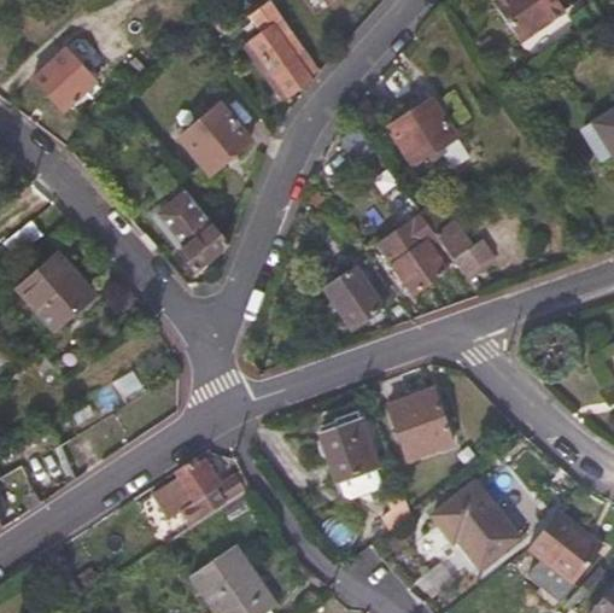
[(307,51),(272,0),(267,0),(252,12),(262,28),(261,30),(250,38),(288,97),(314,80),(299,57),(307,51)]
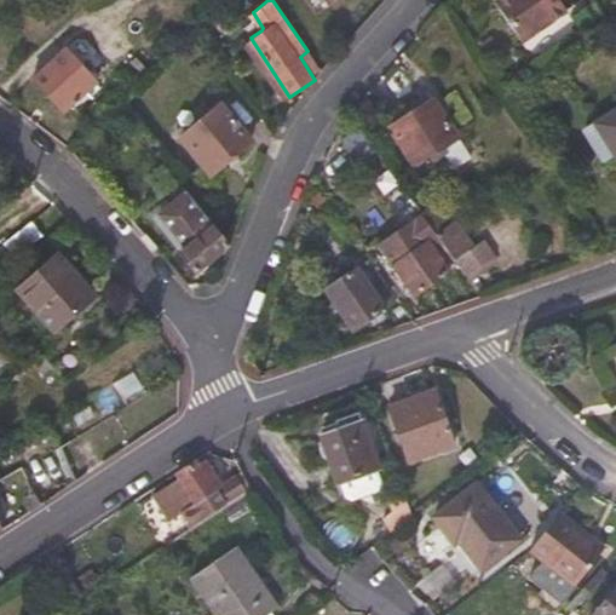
[(570,6),(565,0),(502,0),(525,35),(570,6)]
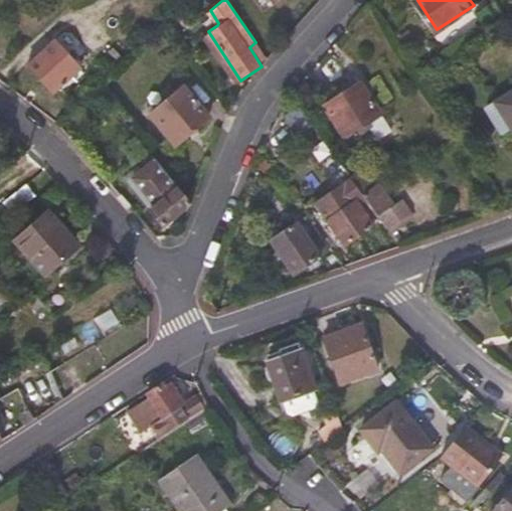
[(83,71),(55,41),(29,64),(53,93),(69,77),(72,77),(74,80),(83,71)]
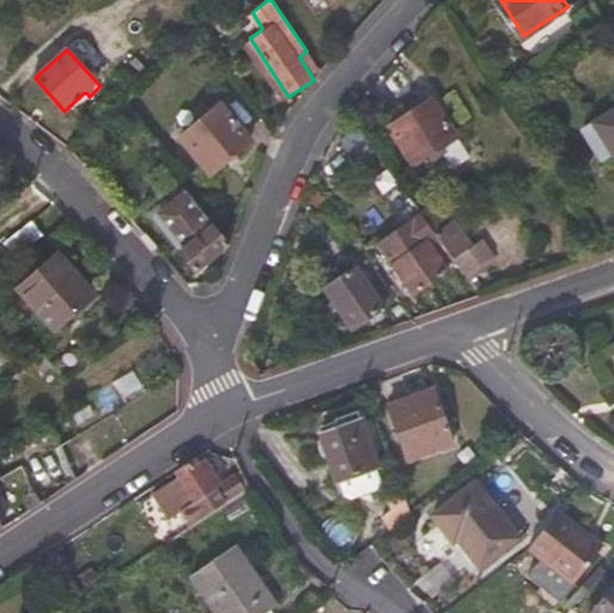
[(424,170),(443,157),(450,170),(468,158),(431,101),(407,118),(401,105),(379,120),(410,167),(419,162),(424,170)]
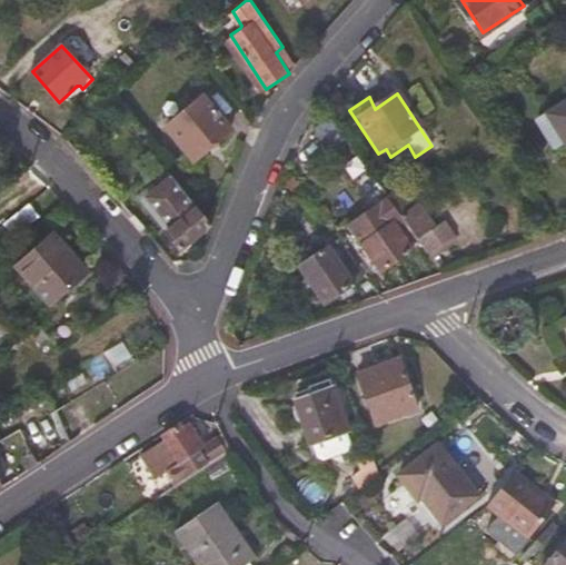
[(195,160),(231,129),(204,96),(167,127),(195,160)]
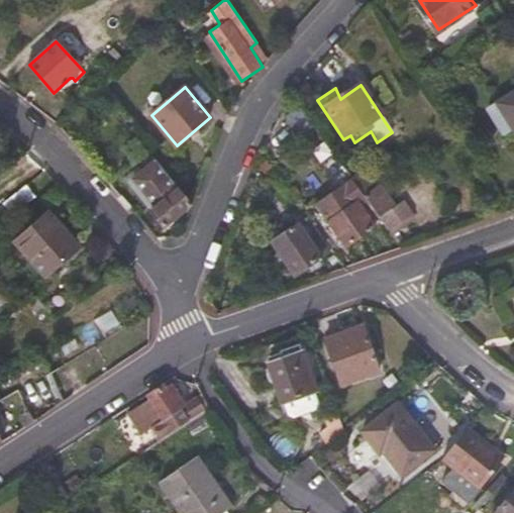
[(513,91),(494,104),(513,135),(513,91)]
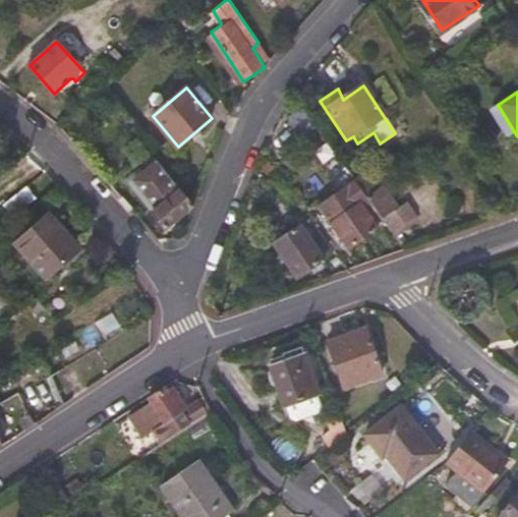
[(300,139),(315,128),(300,108),(286,119),(300,139)]
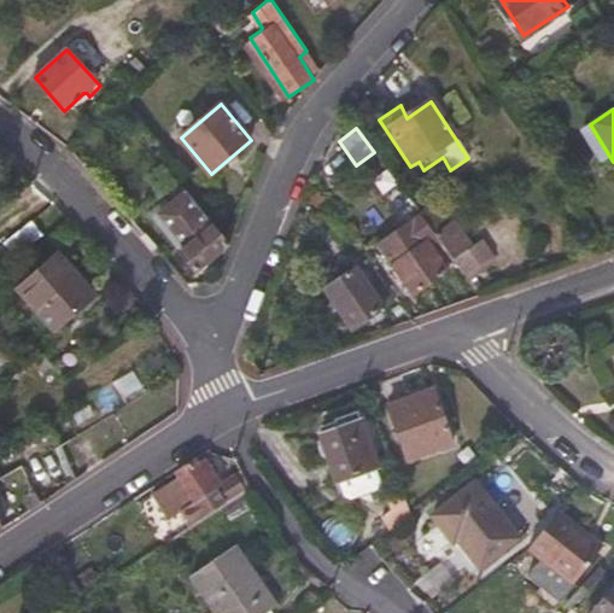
[(231,244),(187,191),(159,214),(185,246),(179,252),(197,273),(231,244)]
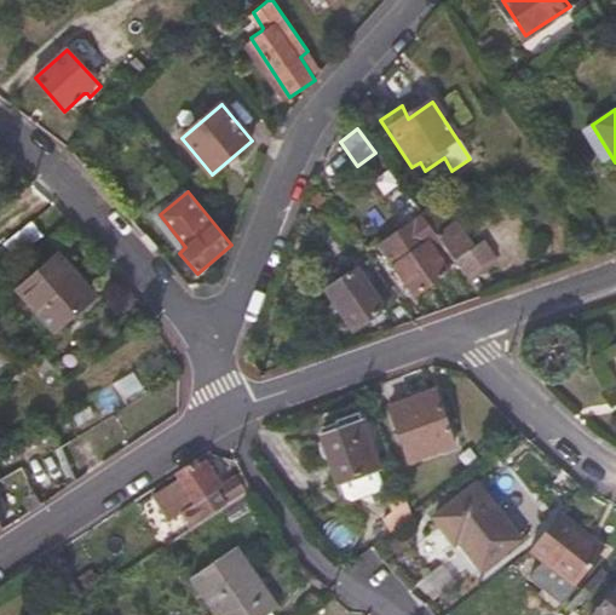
[(473,248),(455,224),(448,229),(435,208),(422,217),(437,239),(468,281),(498,259),(485,240),(473,248)]
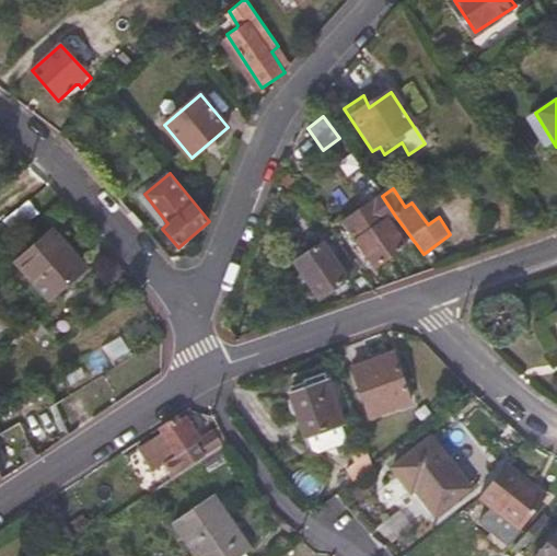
[(395,216),(382,196),(370,206),(382,223),(360,238),(356,232),(345,239),(352,250),(358,246),(362,251),(374,269),(405,247),(387,220),(395,216)]
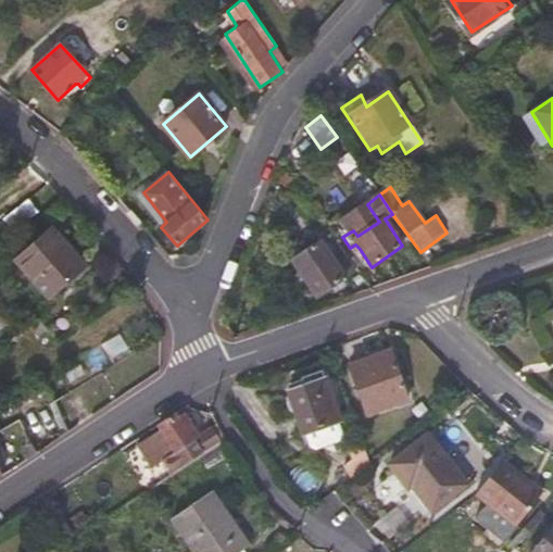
[(50,298),(86,265),(53,228),(16,260),(50,298)]
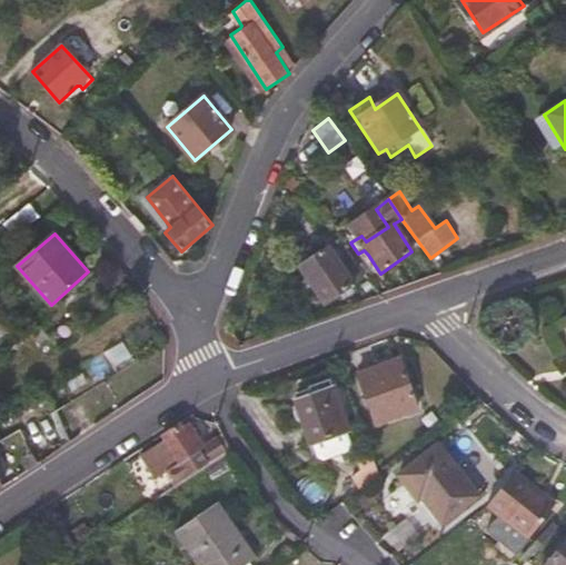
[(364,275),(348,253),(337,260),(328,247),(298,269),(321,306),(354,284),(353,281),(364,275)]
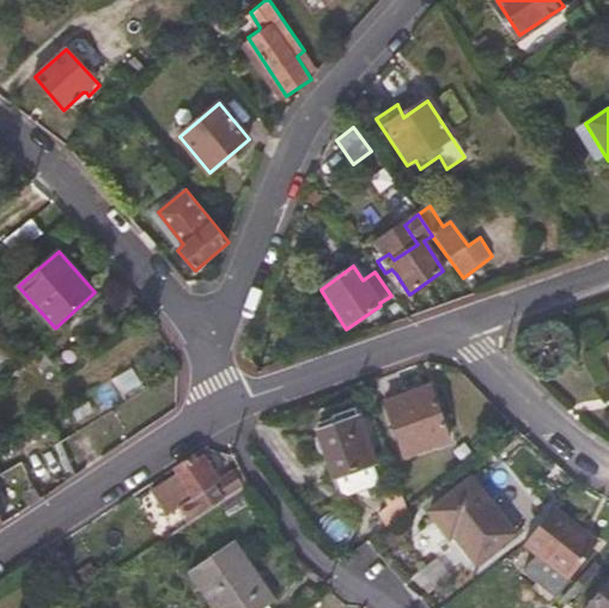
[(448,442),(430,388),(383,403),(402,458),(448,442)]
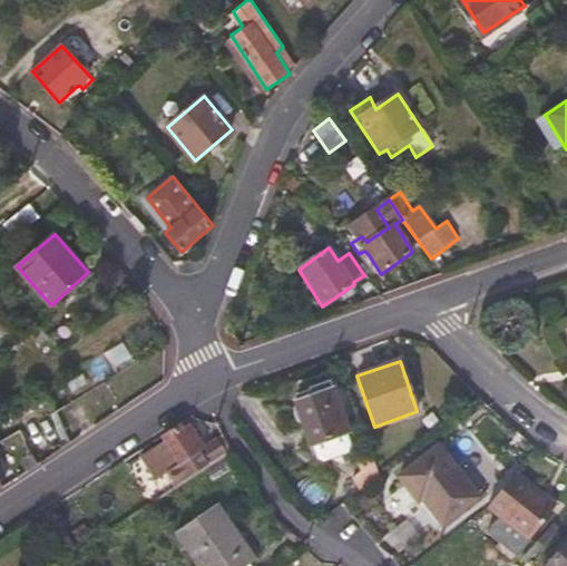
[(89,408),(116,389),(107,376),(80,396),(89,408)]
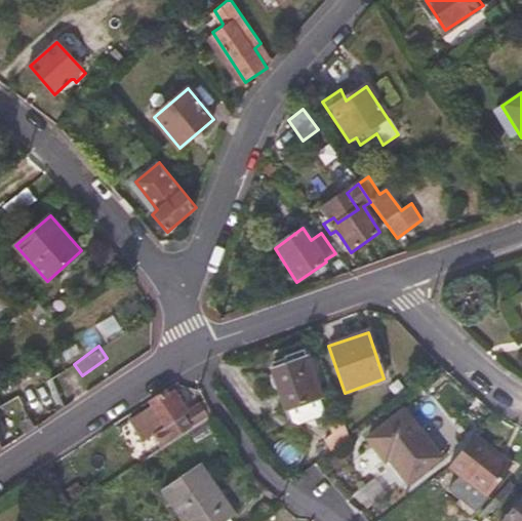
[(321,398),(307,357),(271,370),(285,411),(321,398)]
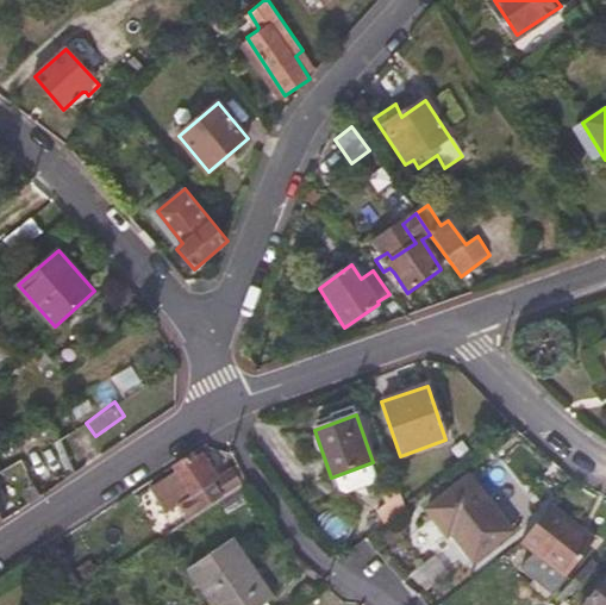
[(189,521),(242,486),(233,473),(218,482),(199,450),(173,467),(193,499),(181,506),(189,521)]
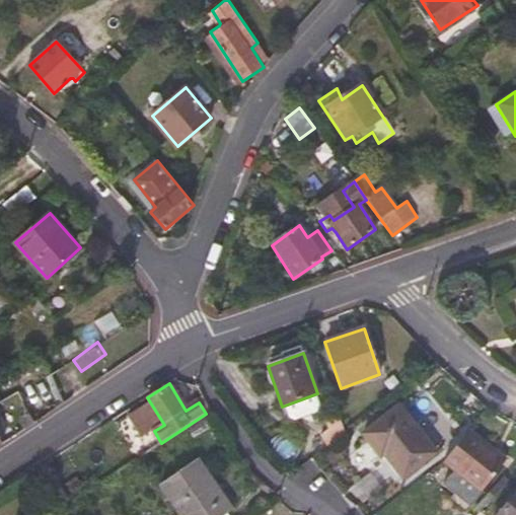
[(401,476),(434,451),(397,407),(362,435),(379,455),(383,453),(401,476)]
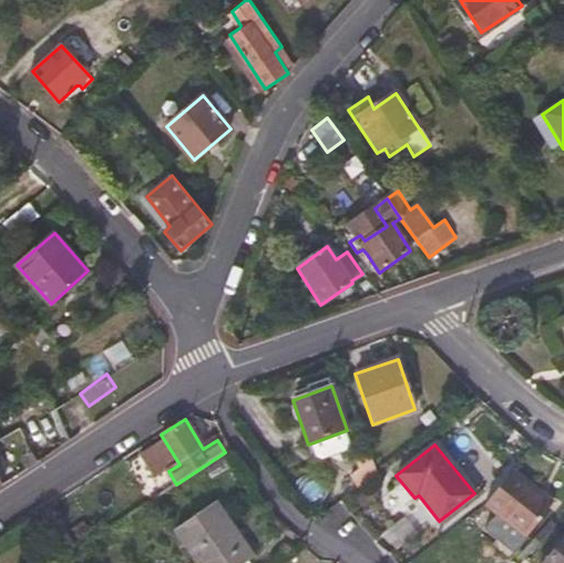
[(358,488),(377,473),(368,451),(355,456),(359,469),(349,476),(358,488)]
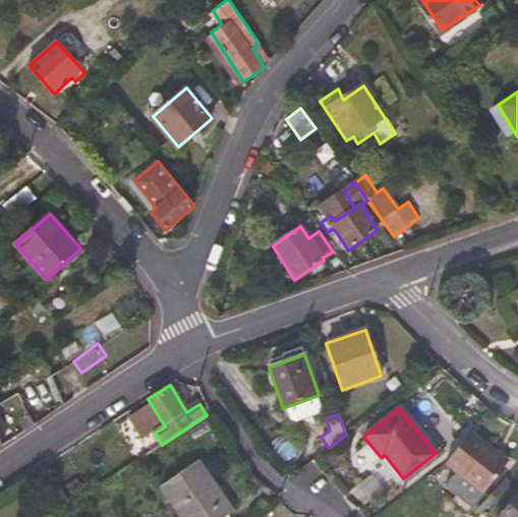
[(26,429),(37,422),(33,417),(24,423),(26,429)]
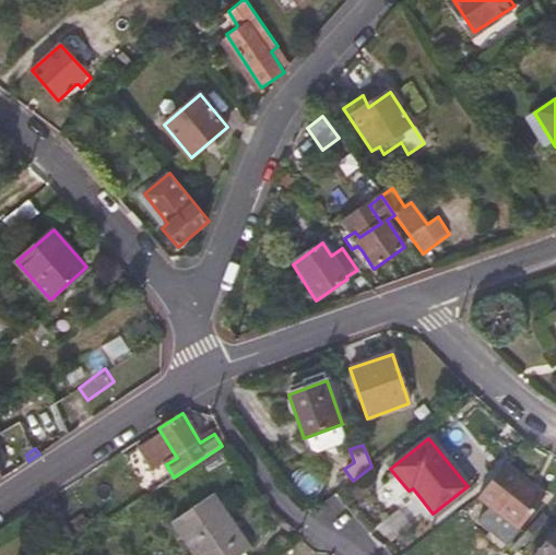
[(545,496),(505,463),(476,497),(517,530),(545,496)]
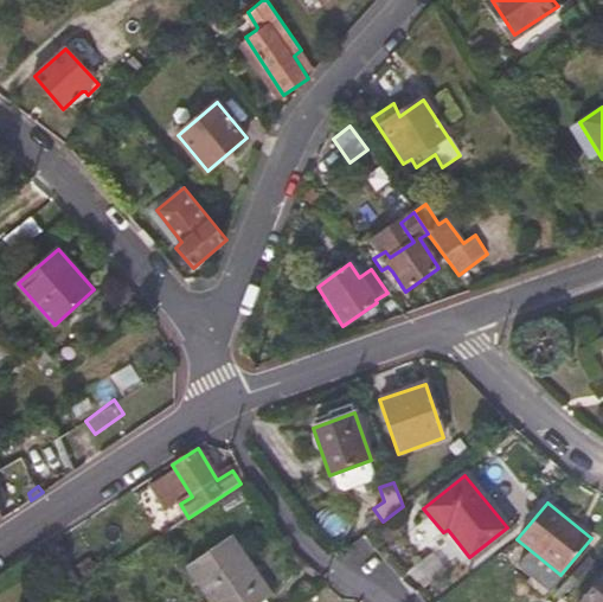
[(265,601),(265,600),(271,595),(229,536),(187,567),(212,601),(265,601)]
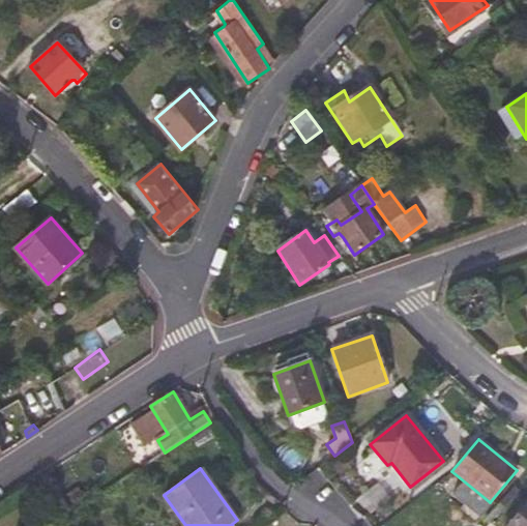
[(526,500),(506,525),(526,525),(526,500)]
